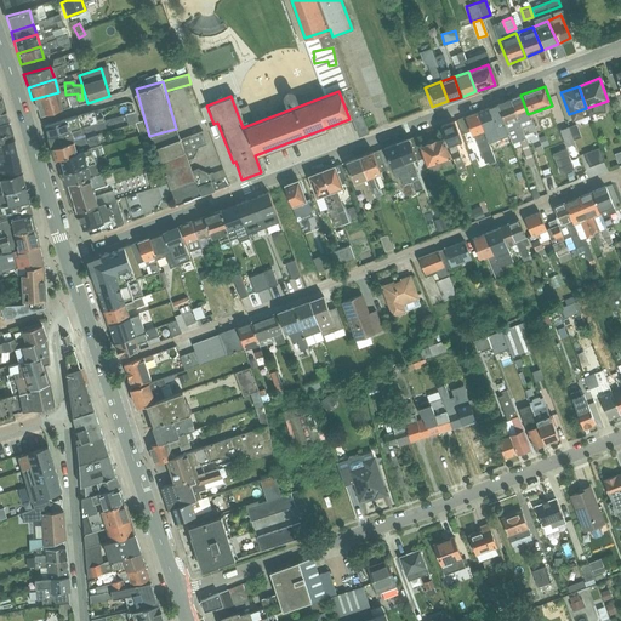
[(38,118),(64,109),(58,92),(32,100),(38,118)]
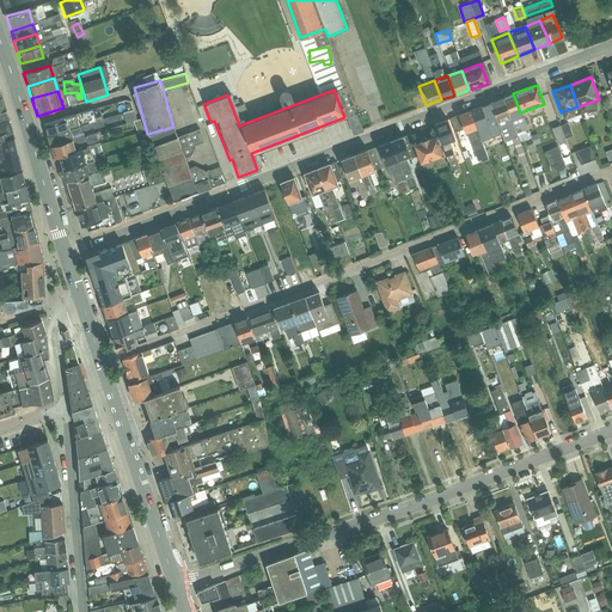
[(520,112),(513,93),(502,97),(508,117),(520,112)]
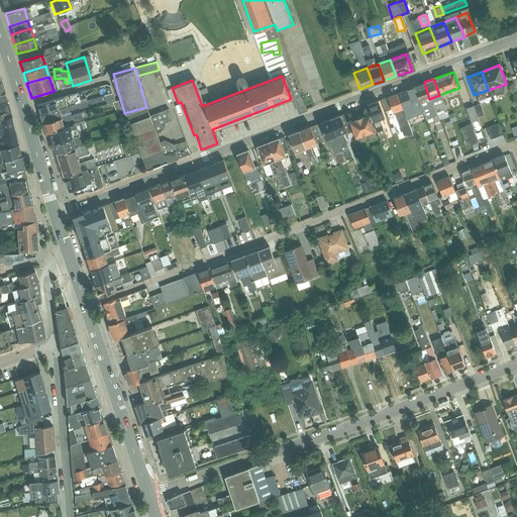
[(417,103),(429,99),(424,82),(411,86),(417,103)]
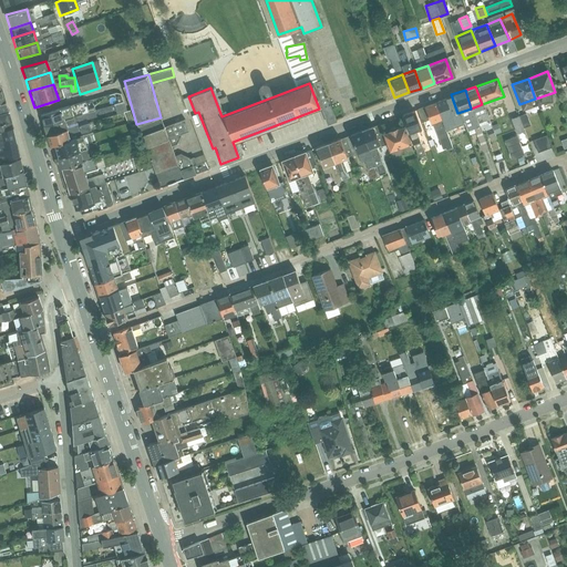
[(441,121),(451,116),(443,99),(433,103),(441,121)]
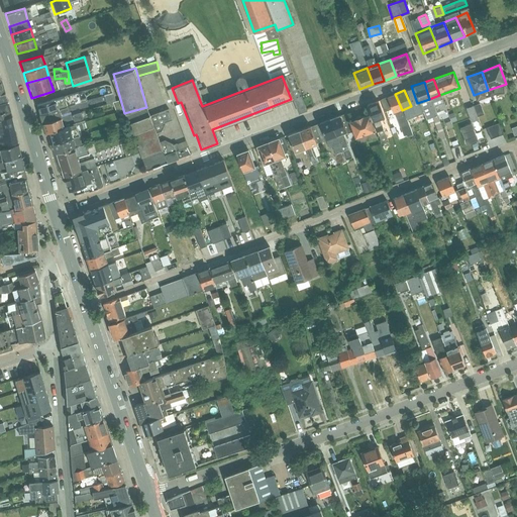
[(402,110),(395,94),(385,99),(392,114),(402,110)]
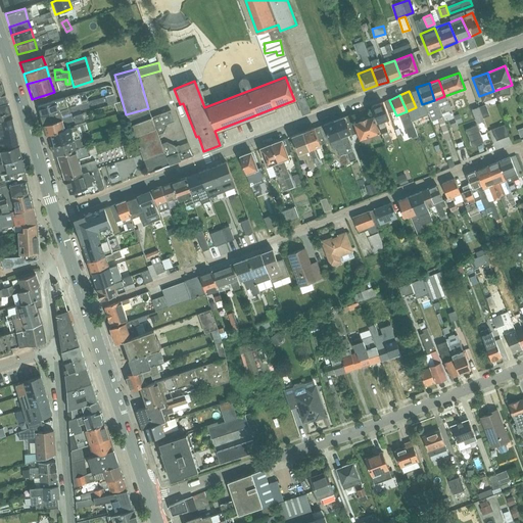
[(463,99),(455,100),(456,109),(465,107),(463,99)]
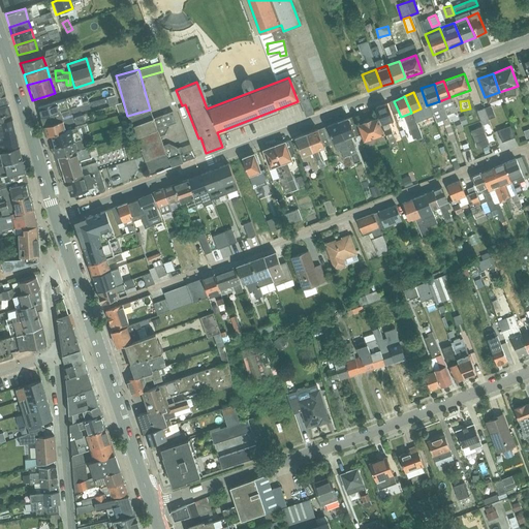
[(38,118),(57,113),(55,103),(35,109),(38,118)]
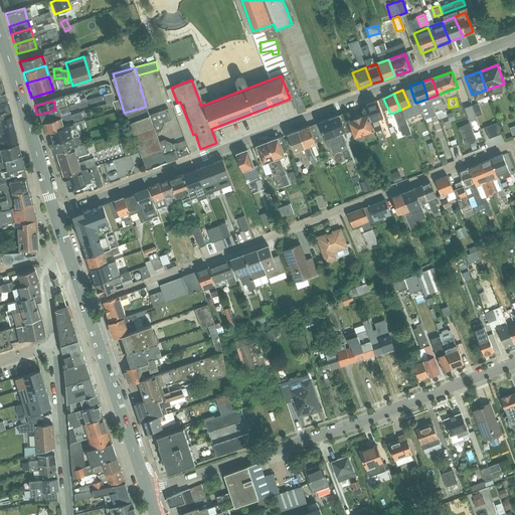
[(369,123),(381,117),(374,101),(362,106),(369,123)]
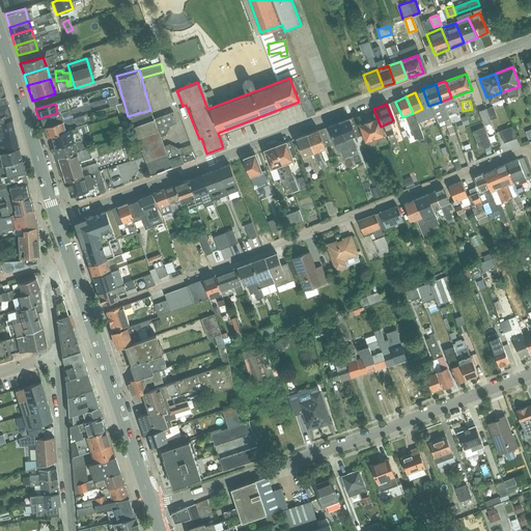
[(0,123),(12,120),(8,105),(0,106),(0,123)]
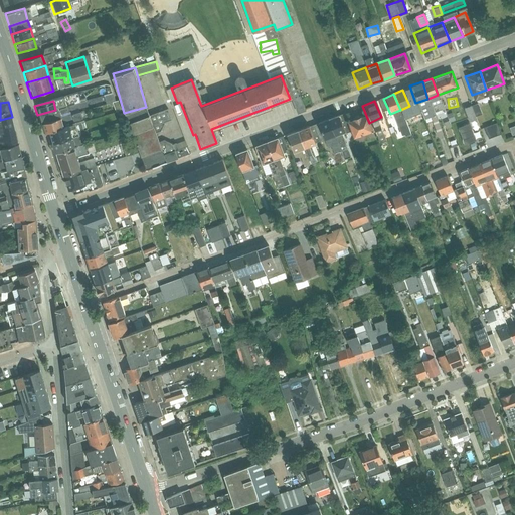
[(464,107),(467,121),(475,119),(472,105),(464,107)]
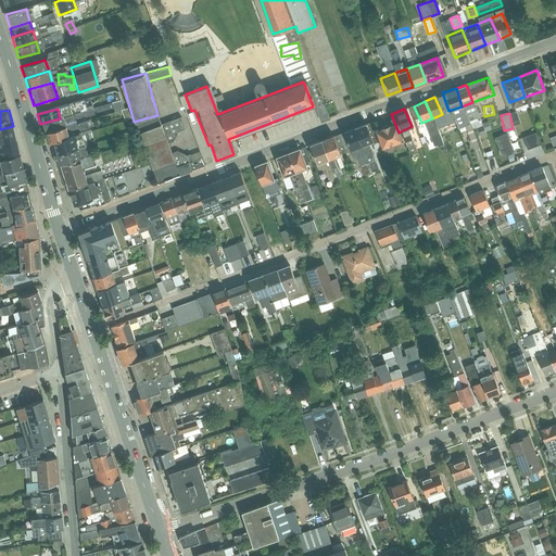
[(40,124),(42,134),(63,128),(60,118),(40,124)]
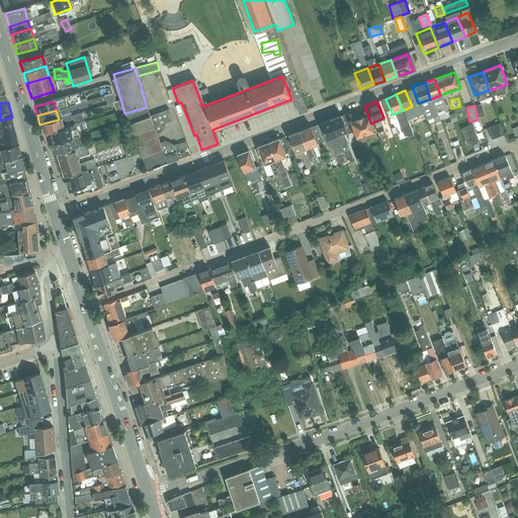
[(85,118),(83,110),(72,112),(74,120),(85,118)]
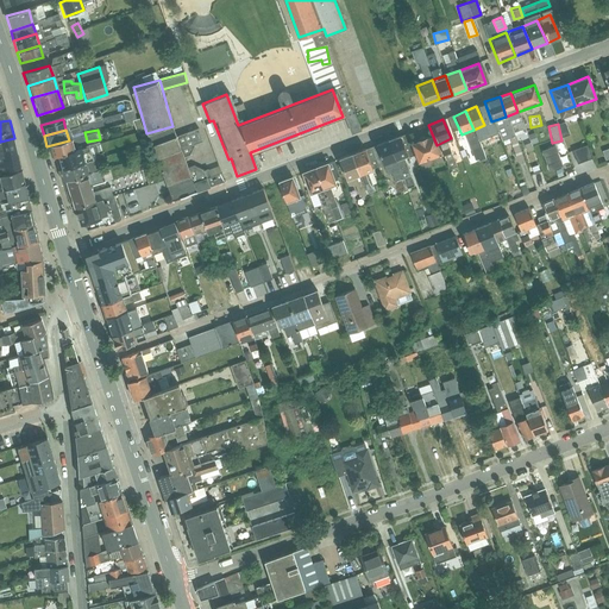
[(416,163),(438,155),(431,136),(408,144),(416,163)]
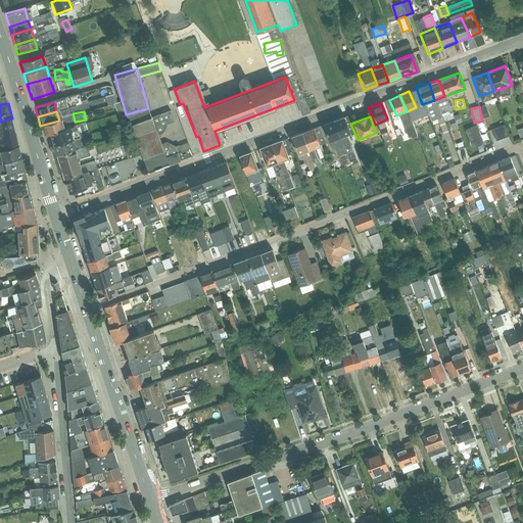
[(147,173),(168,165),(149,117),(129,126),(147,173)]
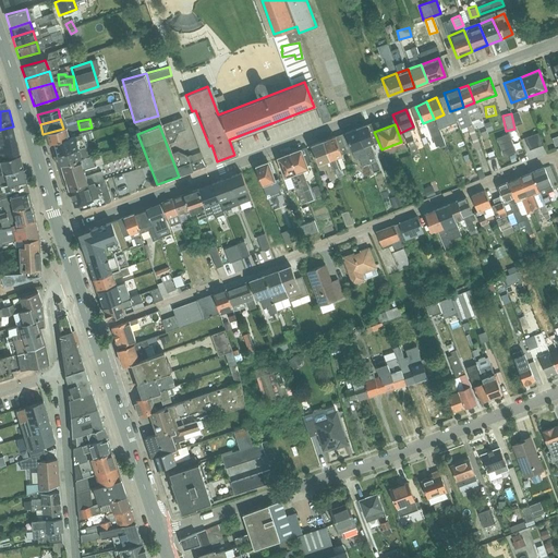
[(360,147),(372,144),(365,125),(353,130),(360,147)]
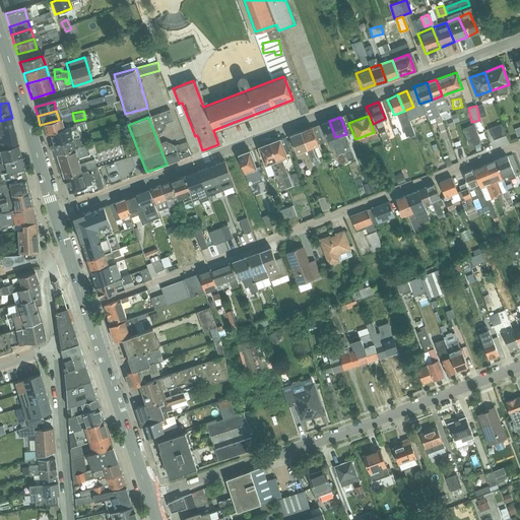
[(0,132),(1,134),(15,130),(12,118),(0,121),(0,132)]
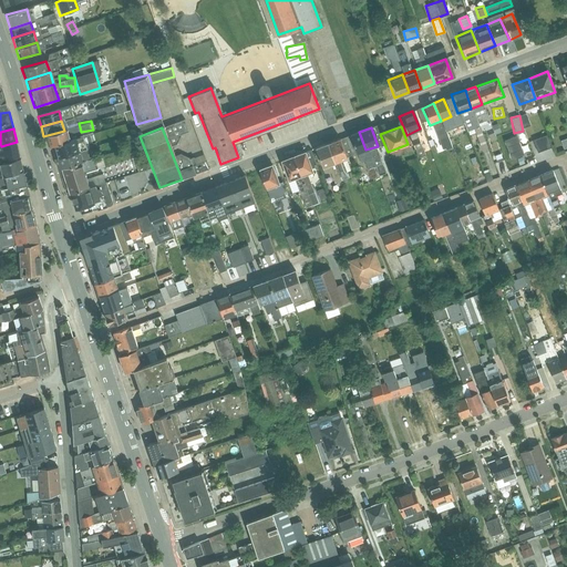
[(424,130),(418,132),(423,152),(430,150),(424,130)]
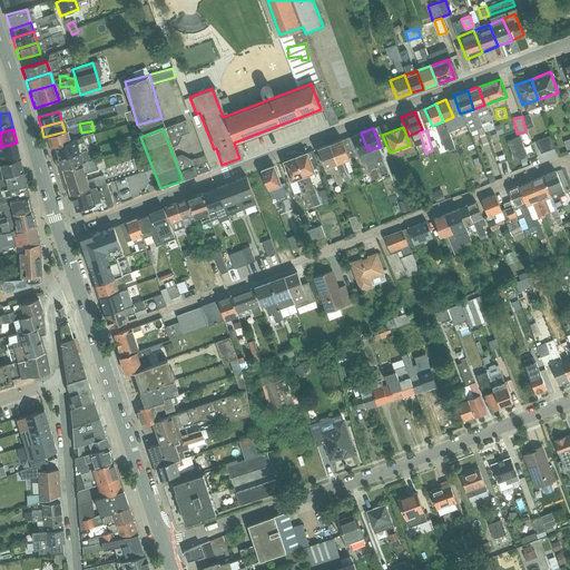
[(50,147),(67,141),(65,131),(43,137),(47,148),(50,147)]
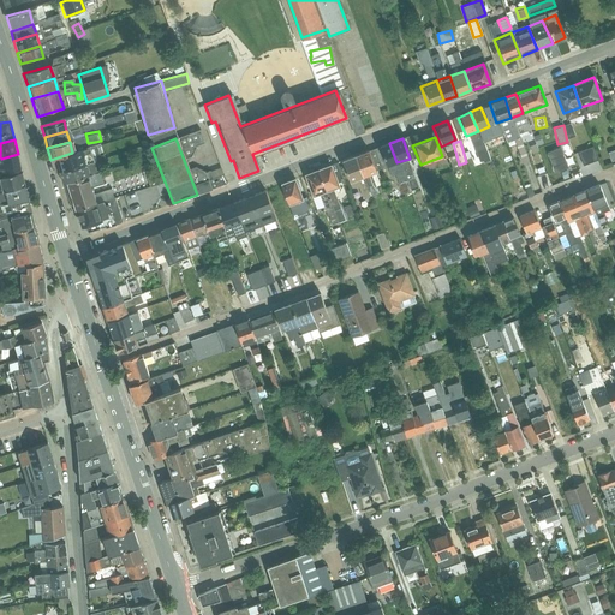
[(396,162),(389,143),(377,148),(383,167),(396,162)]
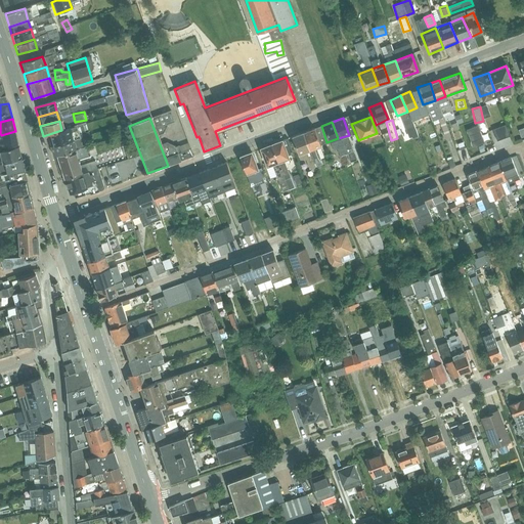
[(477,124),(466,128),(473,147),(484,143),(477,124)]
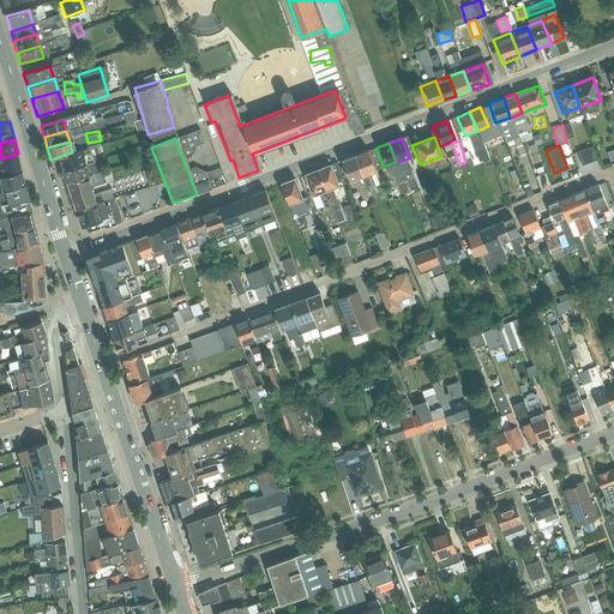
[(582,164),(596,160),(591,145),(577,150),(582,164)]
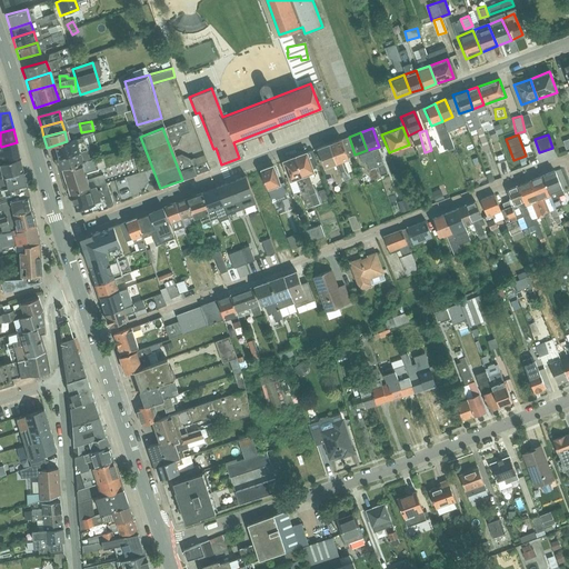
[(50,147),(55,160),(85,150),(81,137),(67,141),(50,147)]
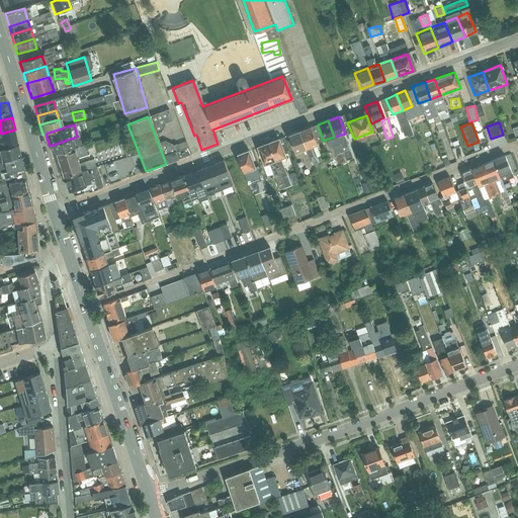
[(303,150),(315,146),(308,128),(296,134),(303,150)]
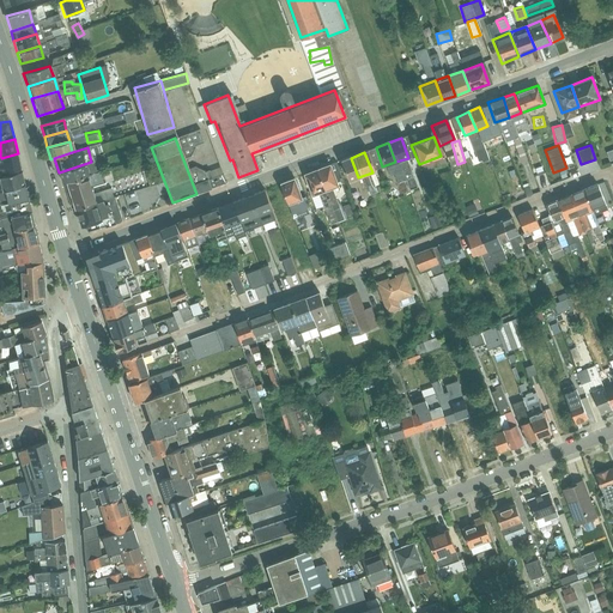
[(0,174),(22,169),(18,153),(1,158),(0,156),(0,174)]
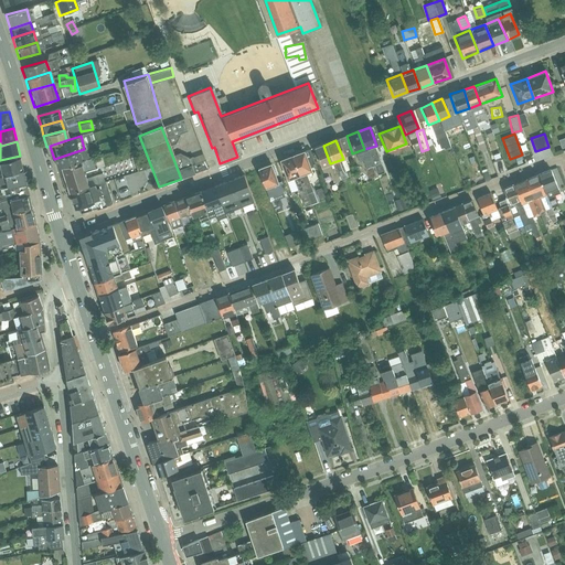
[(330,163),(323,146),(311,150),(319,169),(330,163)]
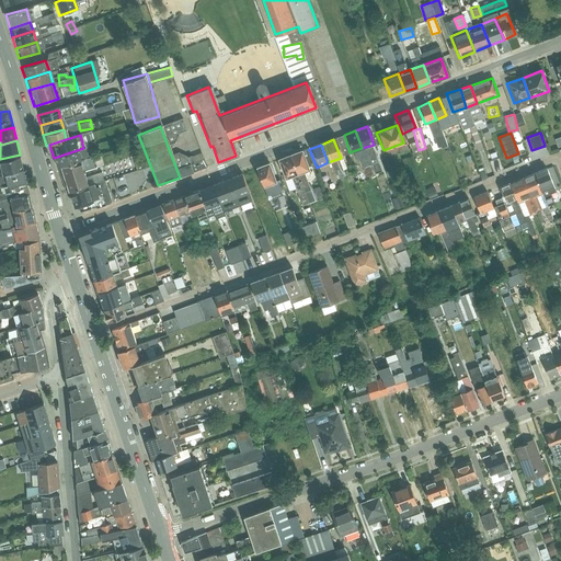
[(77,163),(88,160),(83,148),(54,158),(57,170),(77,163)]
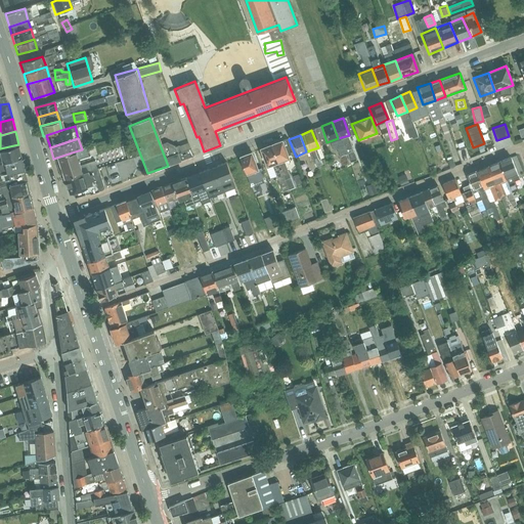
[(276,164),(287,160),(279,141),(269,145),(276,164)]
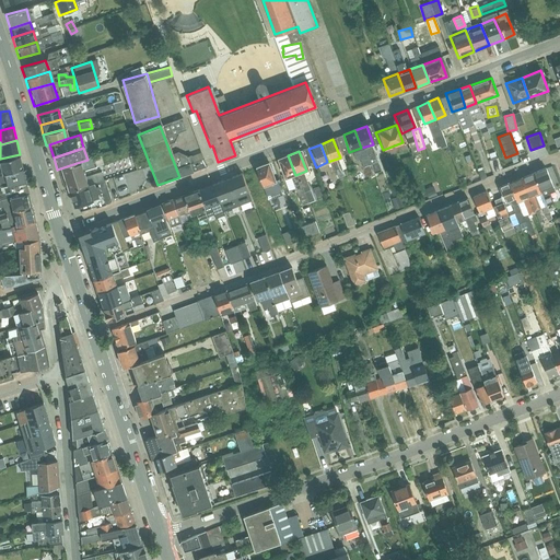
[(295,175),(288,155),(276,160),(283,179),(295,175)]
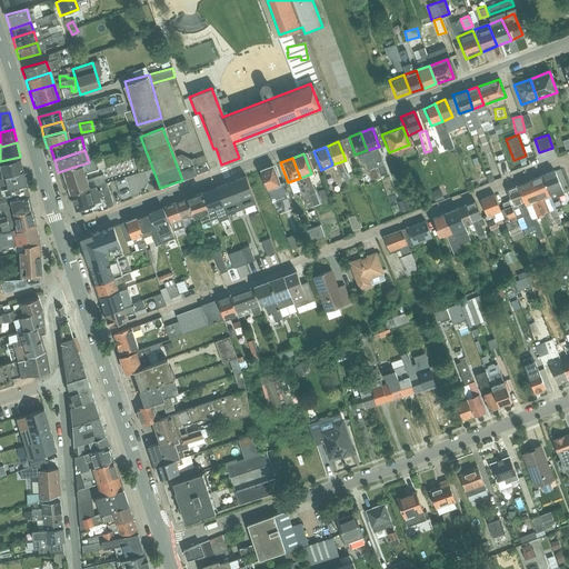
[(0,179),(23,172),(21,160),(0,166),(0,179)]
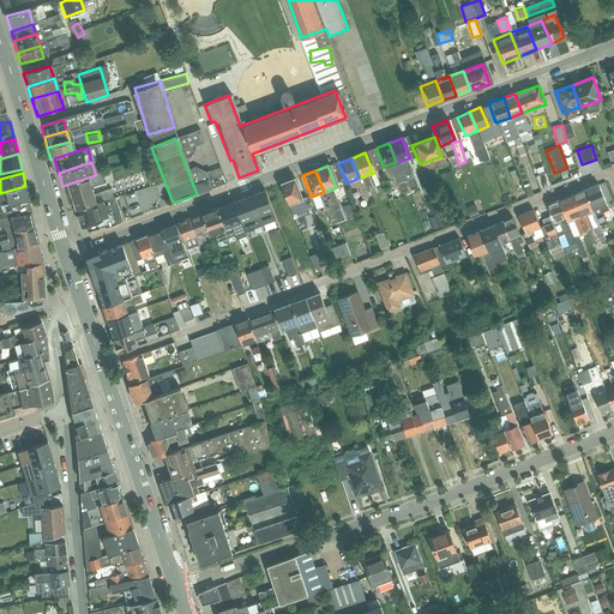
[(100,203),(84,179),(62,186),(77,210),(100,203)]
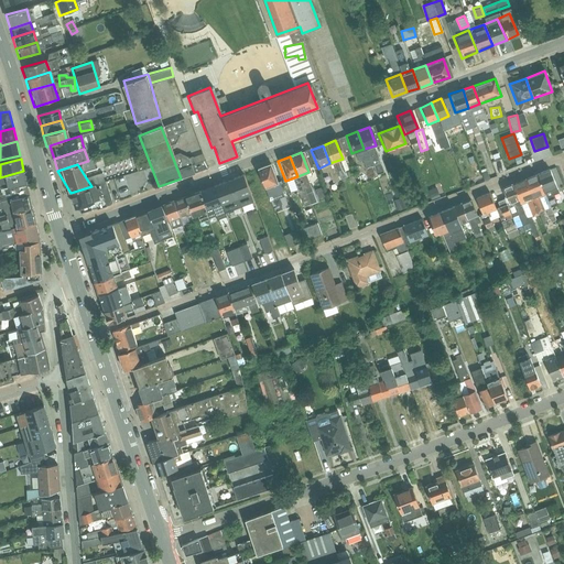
[(261,191),(277,185),(269,164),(253,170),(261,191)]
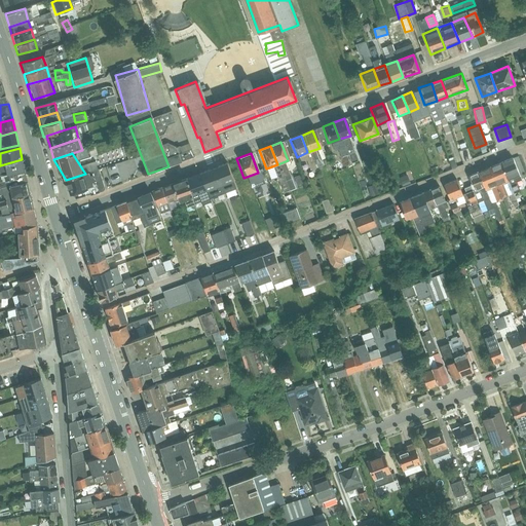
[(111,185),(140,176),(133,157),(105,166),(111,185)]
